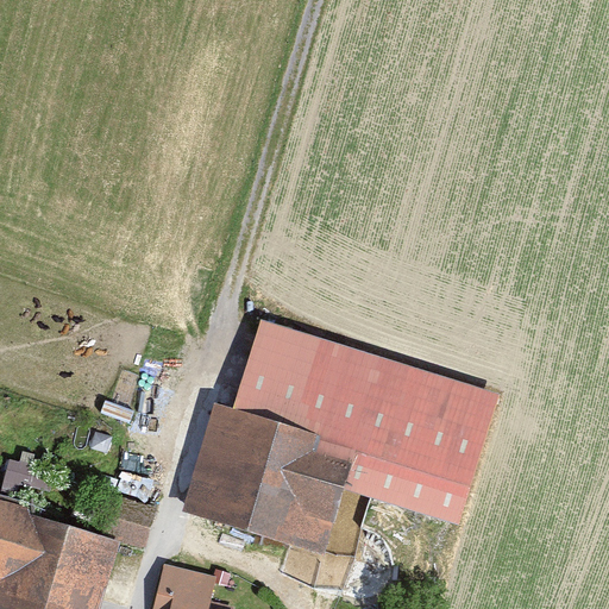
[(351,453),(215,416),(186,527),(322,563),(351,453)]
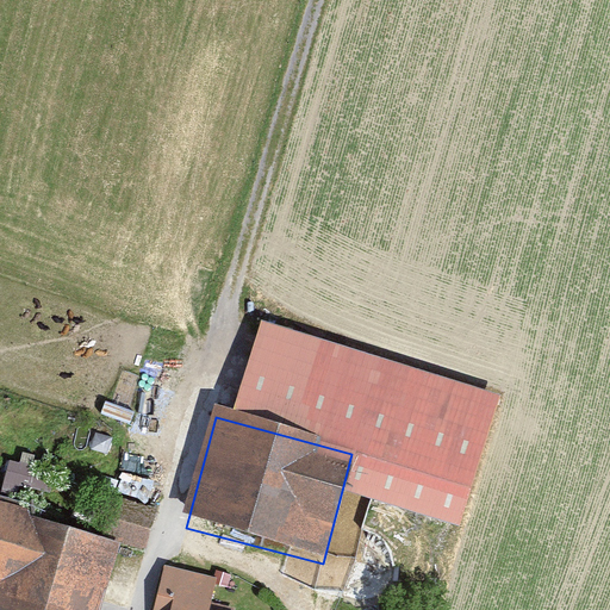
[(42,490),(48,461),(10,455),(4,483),(42,490)]
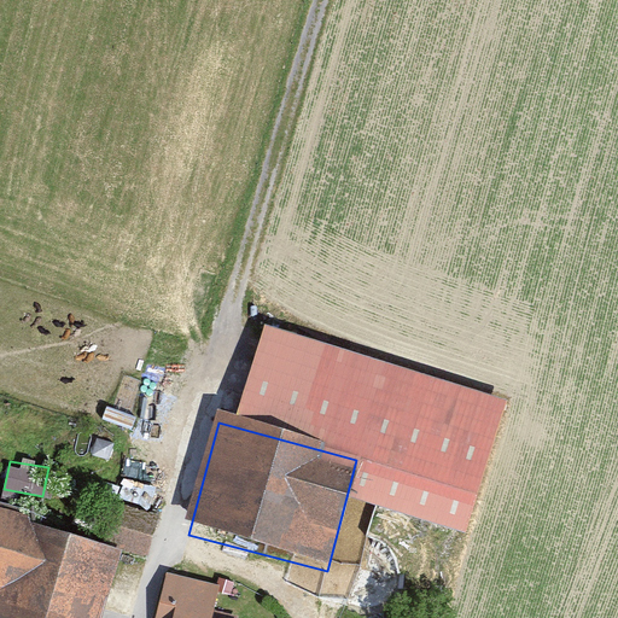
[(110,542),(149,553),(162,511),(123,499),(110,542)]
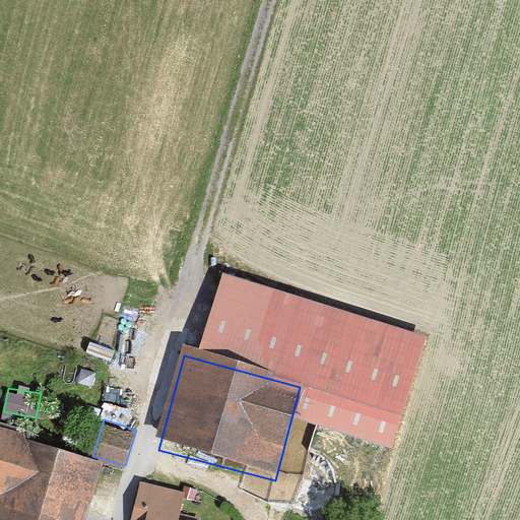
[(86,519),(105,463),(0,431),(0,519),(86,519)]
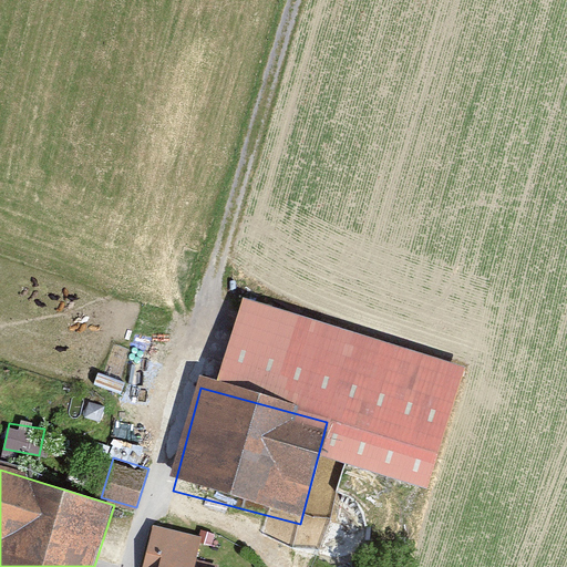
[(196,566),(204,539),(154,527),(143,566),(196,566)]
